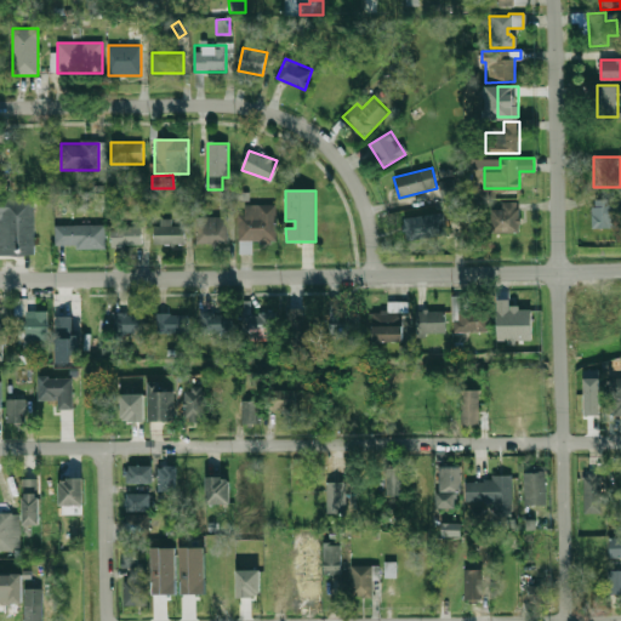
[(593,228),(617,228),(617,199),(593,199),(593,228)]
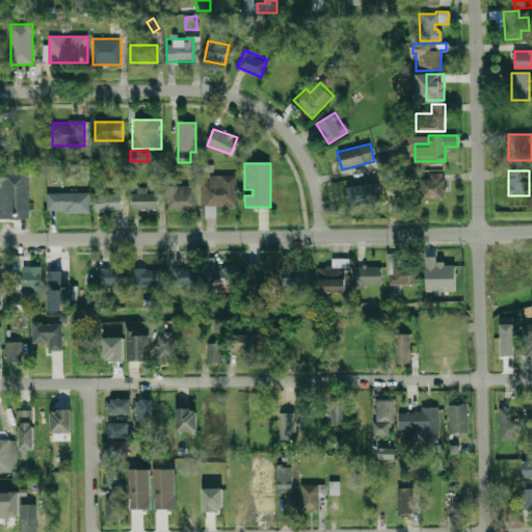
[(0,171),(0,218),(29,218),(29,171),(0,171)]
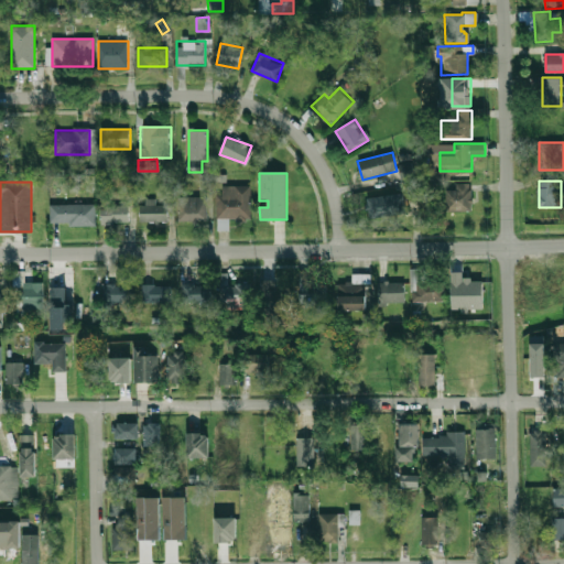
[(470,183),(456,183),(456,190),(447,190),(447,210),(470,210),(470,183)]
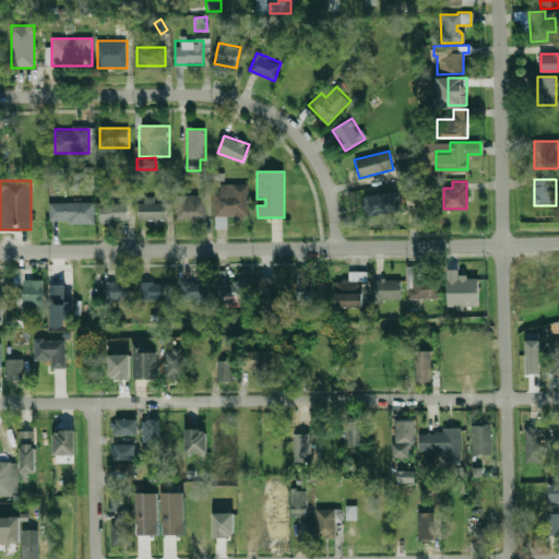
[(227,217),(249,217),(249,185),(216,185),(216,227),(227,227),(227,217)]
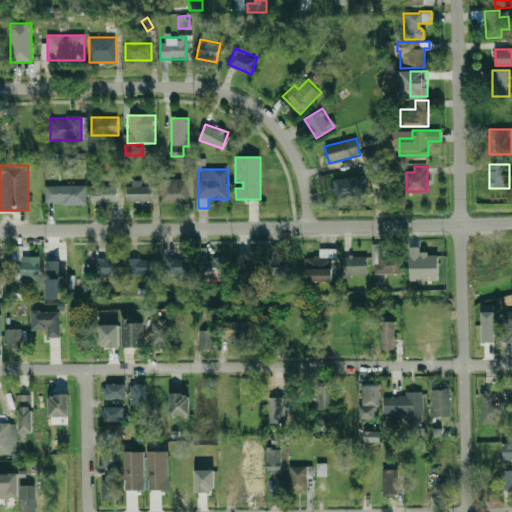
[(335,198),(333,181),(365,176),(368,193),(335,198)]
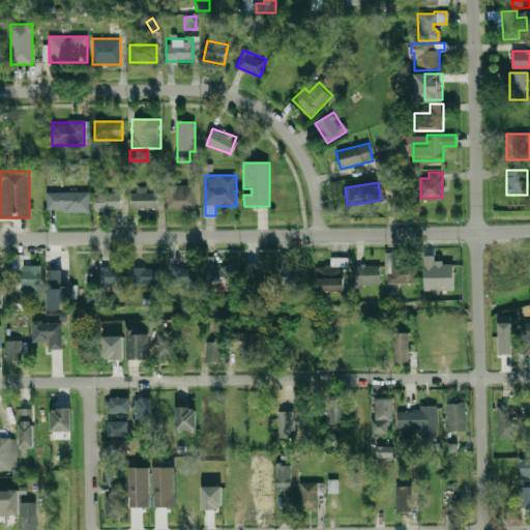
[(195,185),(169,185),(169,209),(195,209),(195,185)]
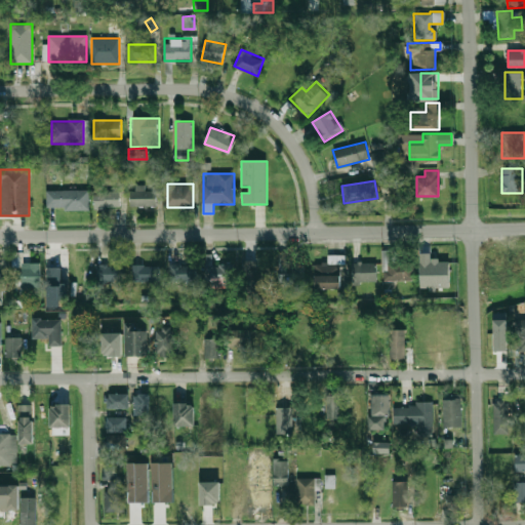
[(130,188),(130,206),(161,206),(161,188),(130,188)]
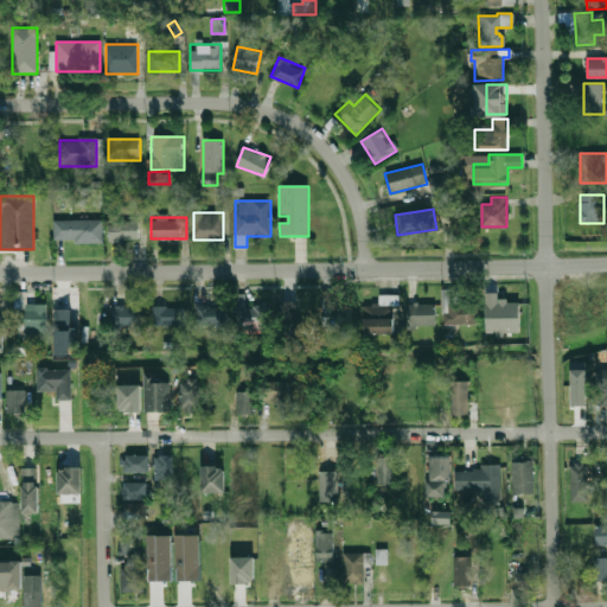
[(53,221),(55,242),(103,242),(103,221),(53,221)]
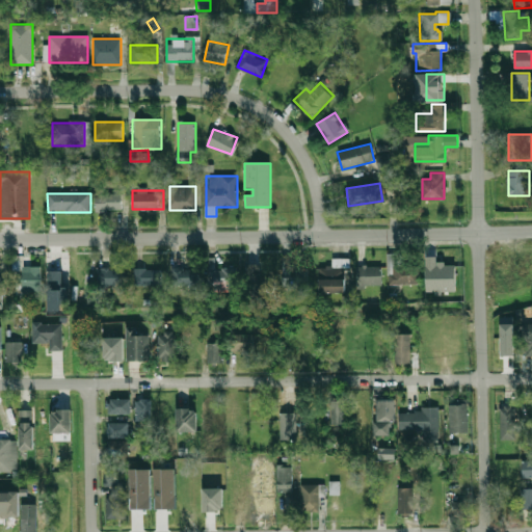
[(122,211),(122,194),(96,194),(96,211),(122,211)]
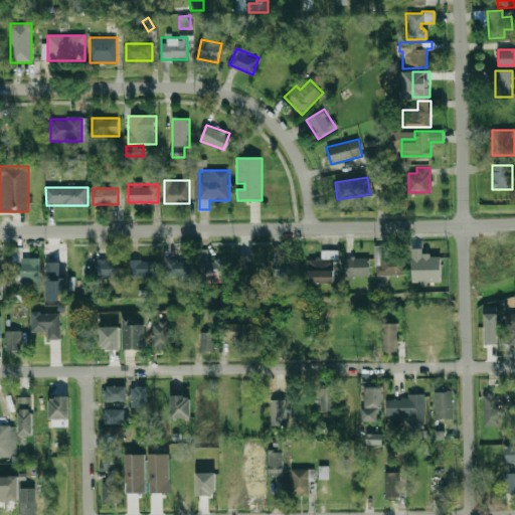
[(406,275),(406,258),(389,258),(389,245),(375,245),(375,275),(406,275)]
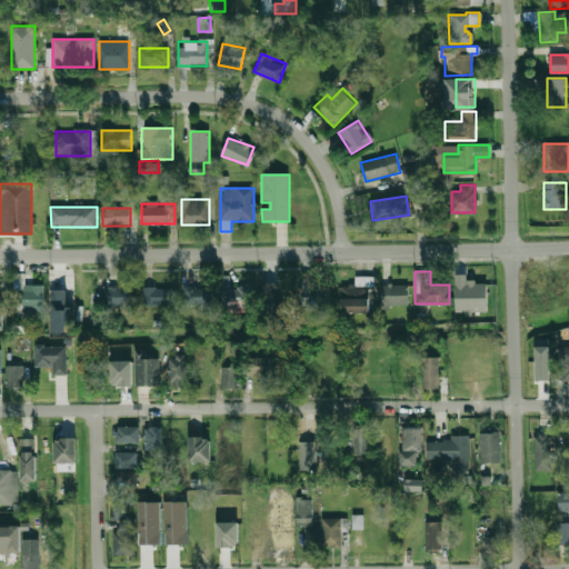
[(355,287),(341,287),(341,312),(371,313),(372,277),(355,277),(355,287)]
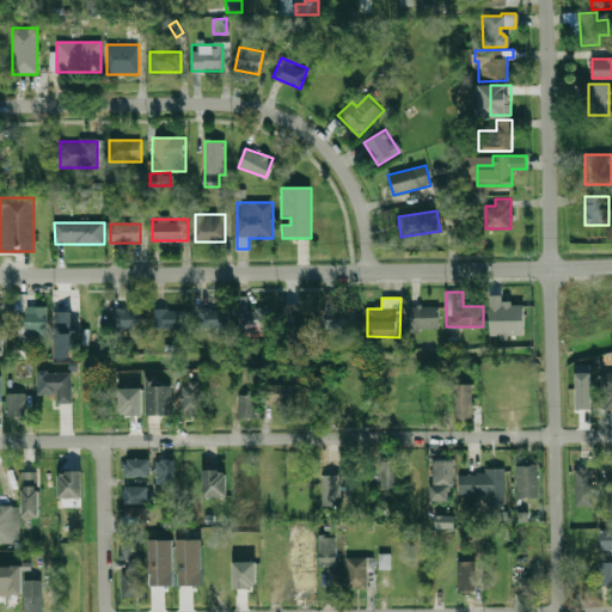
[(282,346),(304,346),(304,304),(282,304),(282,346)]
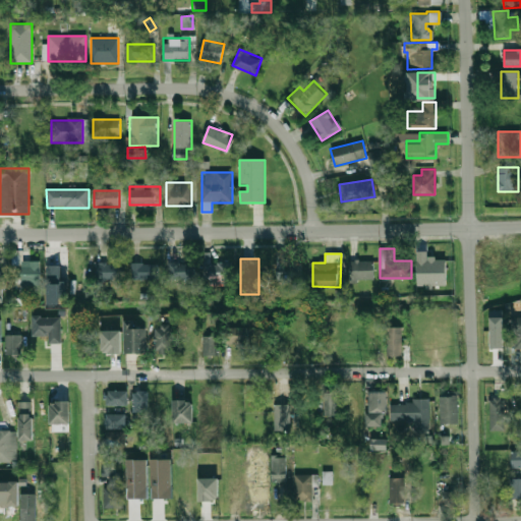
[(447,258),(422,258),(422,278),(447,278),(447,258)]
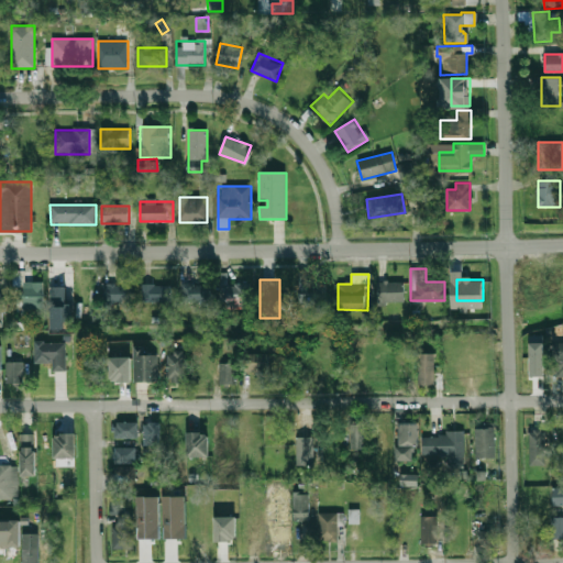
[(378,305),(405,304),(404,282),(377,283),(378,305)]
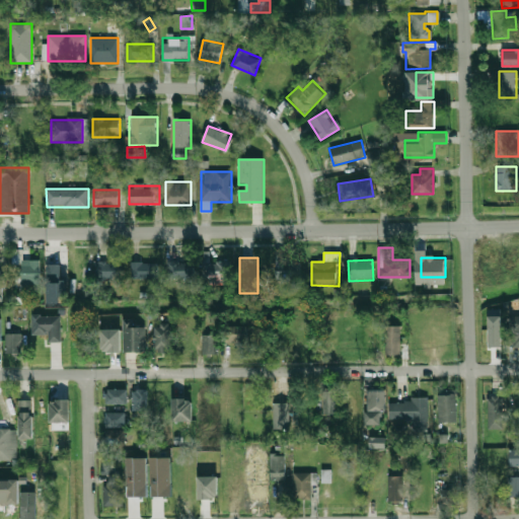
[(20,261),(20,284),(40,284),(40,261),(20,261)]
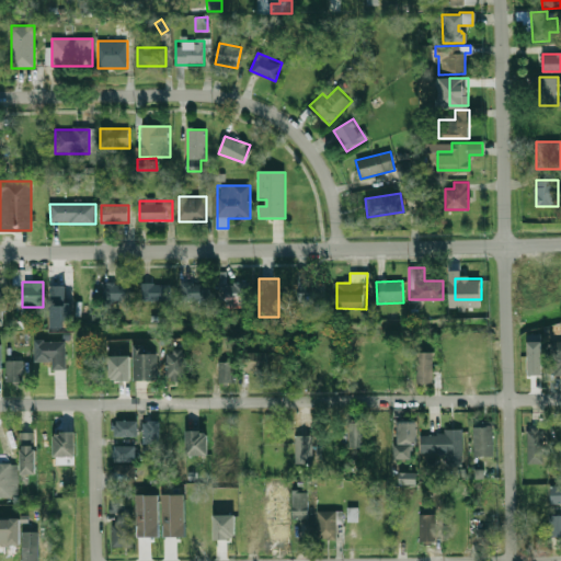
[(67,302),(67,282),(52,282),(52,302),(67,302)]
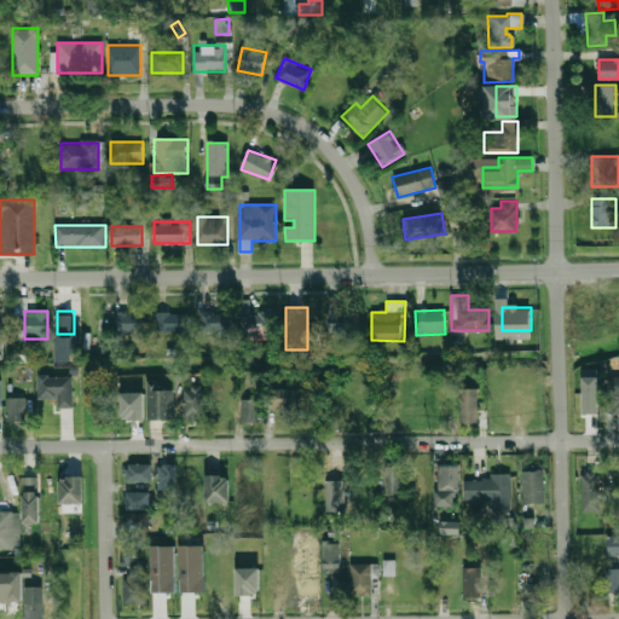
[(88,331),(104,331),(104,311),(88,311),(88,331)]
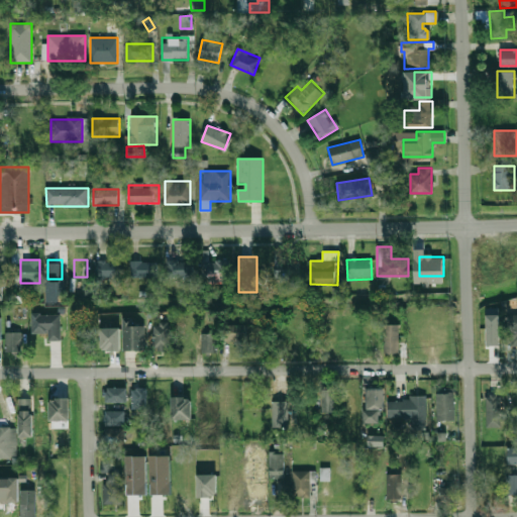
[(229,260),(201,260),(201,283),(229,283),(229,260)]
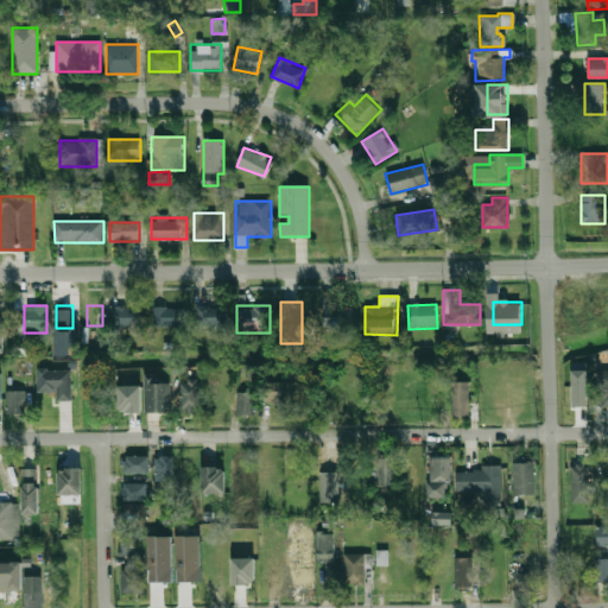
[(352,305),(321,305),(321,328),(352,328),(352,305)]
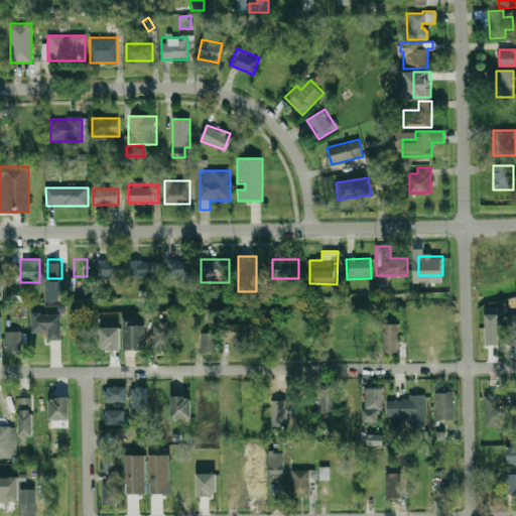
[(155,260),(131,260),(131,277),(155,277),(155,260)]
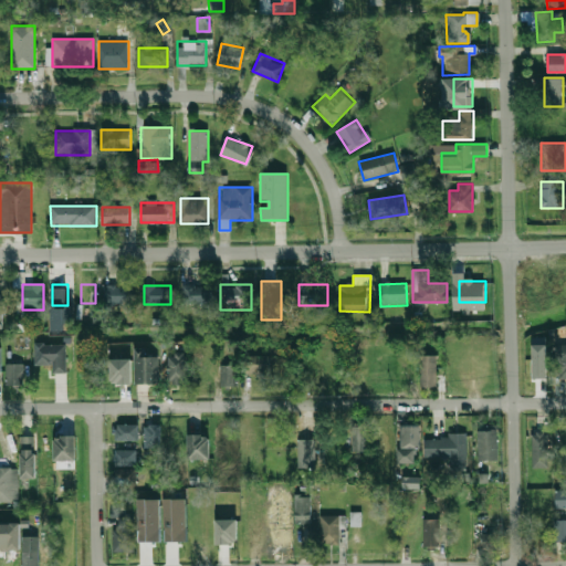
[(208,307),(208,285),(181,285),(181,307),(208,307)]
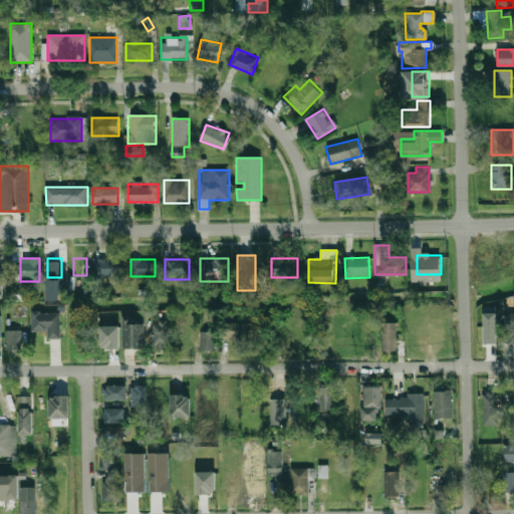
[(119,260),(94,260),(94,278),(119,278),(119,260)]
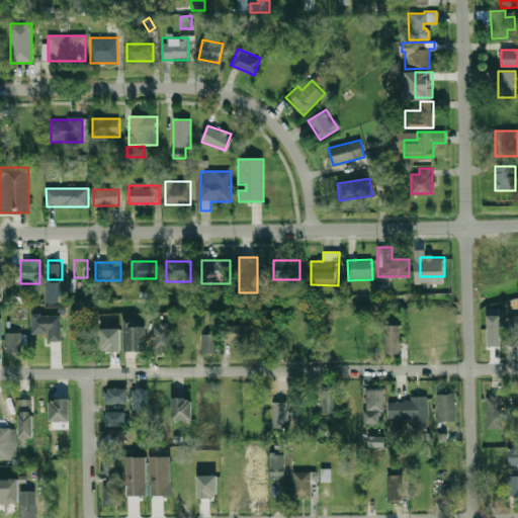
[(487,344),(487,314),(500,314),(500,344),(487,344)]
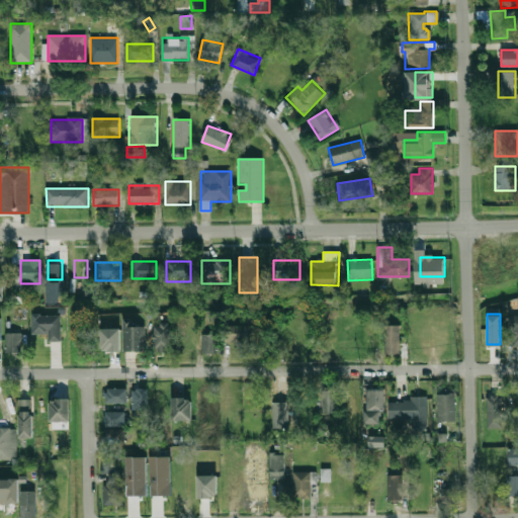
[(49,333),(49,341),(61,341),(61,315),(32,315),(32,333),(49,333)]
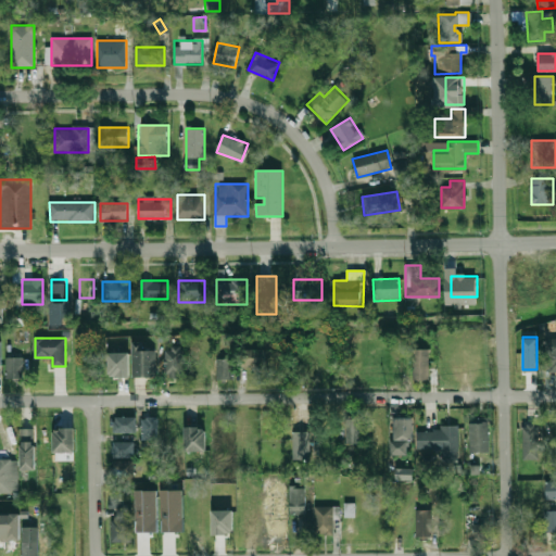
[(555,370),(555,338),(546,338),(546,370),(555,370)]
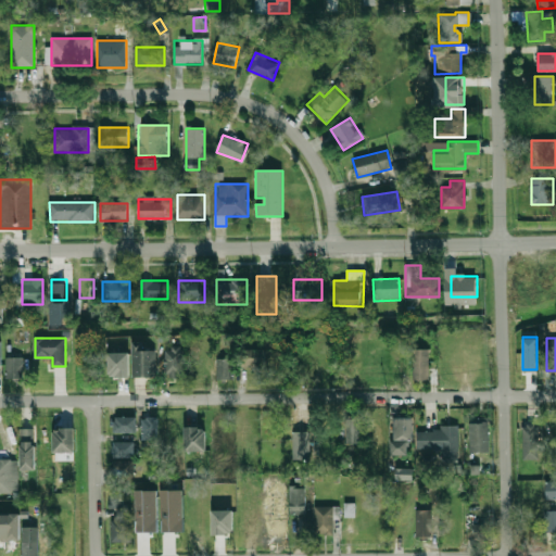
[(155,351),(142,351),(141,342),(131,342),(133,377),(155,377),(155,351)]
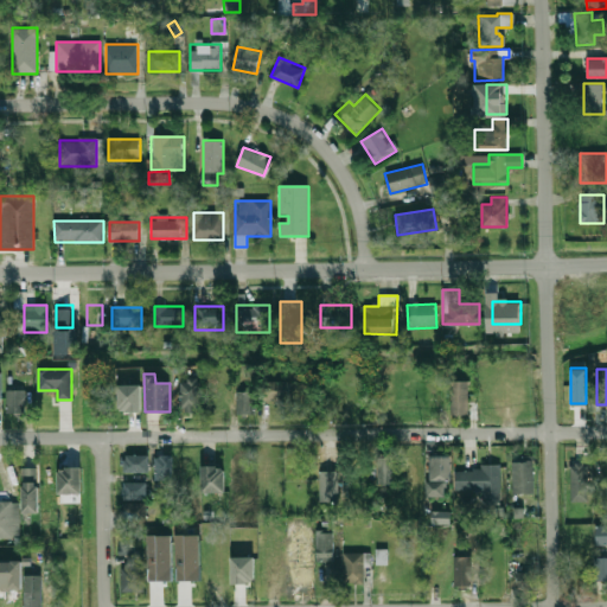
[(199,378),(180,378),(180,410),(199,410),(199,378)]
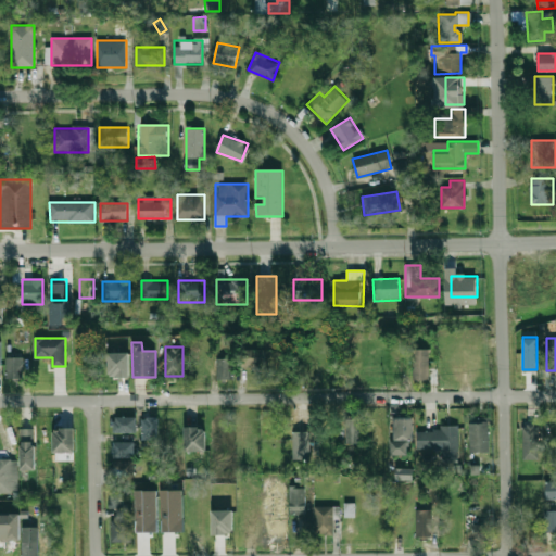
[(430,380),(430,349),(413,349),(413,380),(430,380)]
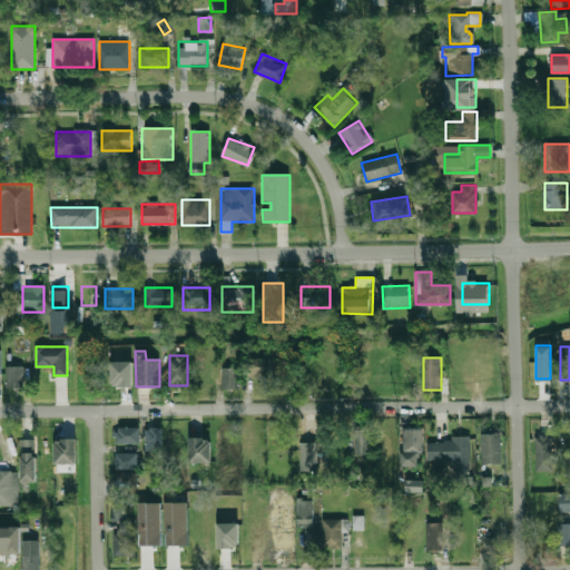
[(133,361),(111,362),(111,387),(133,386),(133,361)]
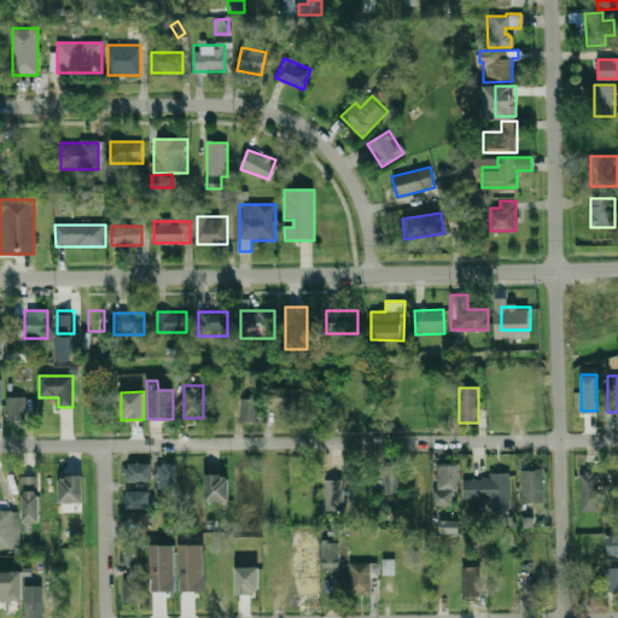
[(266,394),(266,407),(286,407),(286,394),(266,394)]
